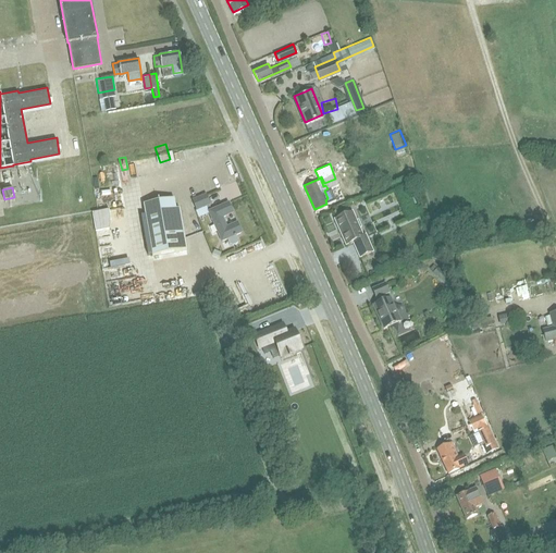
[(192,197),(196,207),(209,201),(205,192),(192,197)]
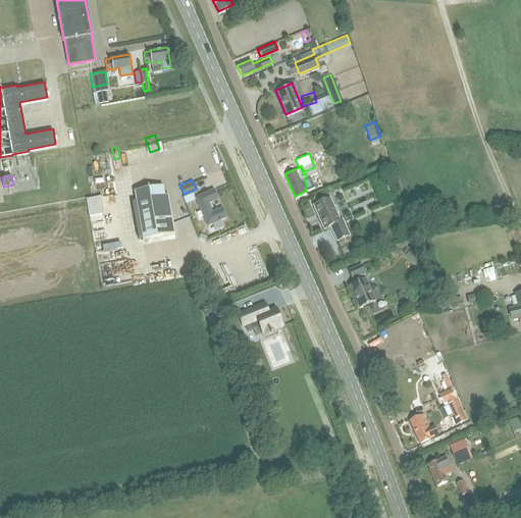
[(134,189),(143,237),(174,230),(168,193),(164,193),(163,184),(134,189)]
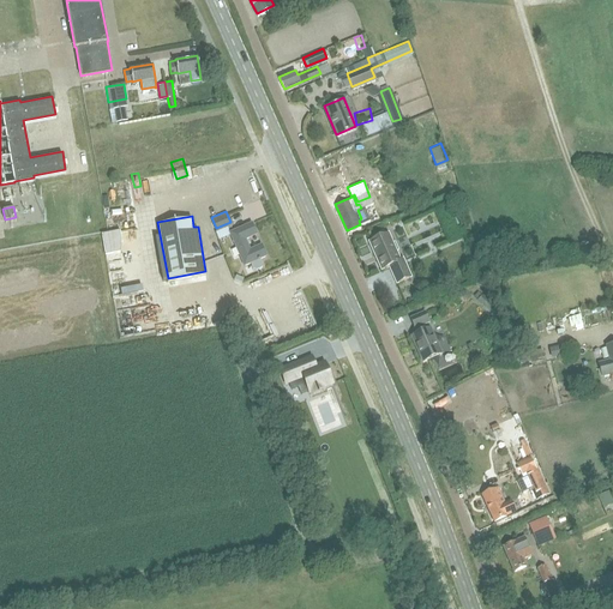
[(251,221),(229,230),(244,263),(250,259),(252,265),(256,266),(260,265),(262,261),(259,255),(265,253),(260,242),(250,247),(245,236),(256,231),(251,221)]
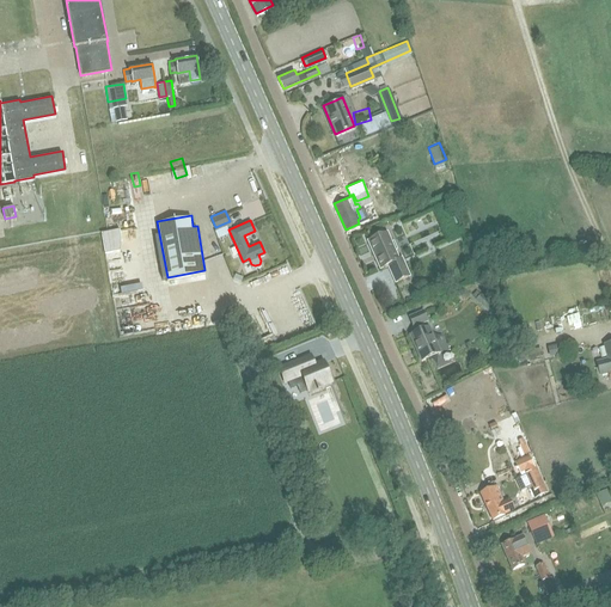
[(386,231),(367,238),(380,265),(388,262),(395,279),(408,274),(401,256),(397,257),(393,247),(396,246),(392,239),(390,240),(386,231)]
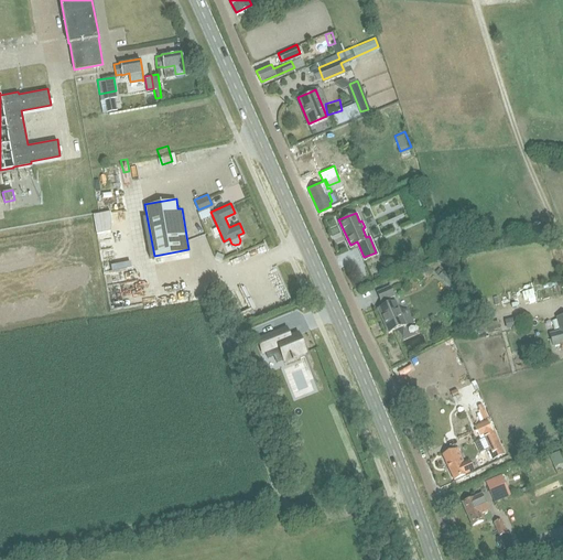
[(447,275),(442,269),(437,273),(444,279),(447,275)]
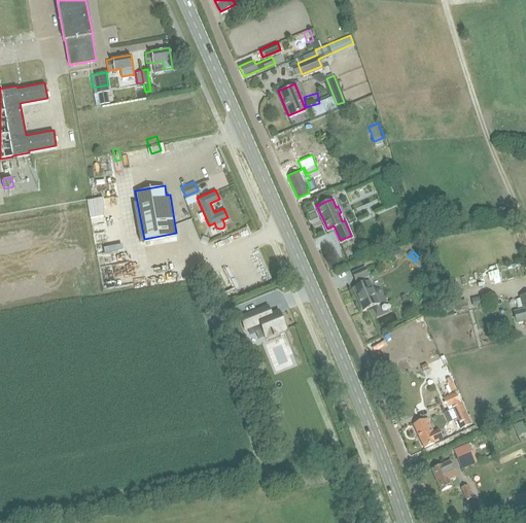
[(479,276),(490,272),(488,264),(477,268),(479,276)]
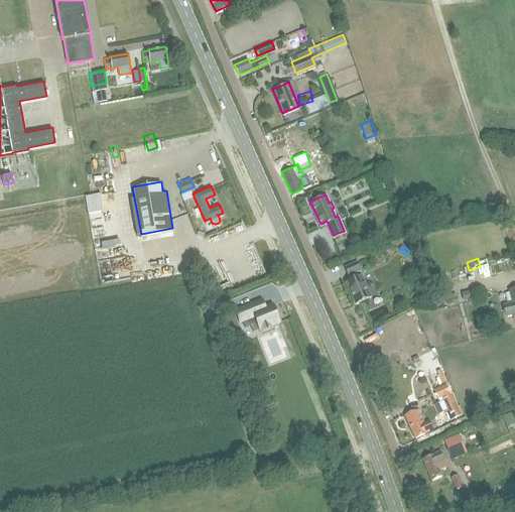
[(140,260),(133,262),(134,269),(142,268),(140,260)]
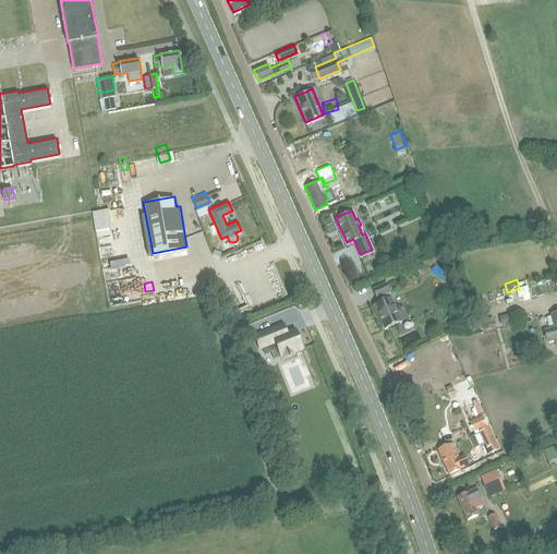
[(373,303),(384,327),(400,320),(390,296),(386,298),(384,292),(389,290),(385,281),(373,287),(376,296),(378,294),(380,300),(373,303)]
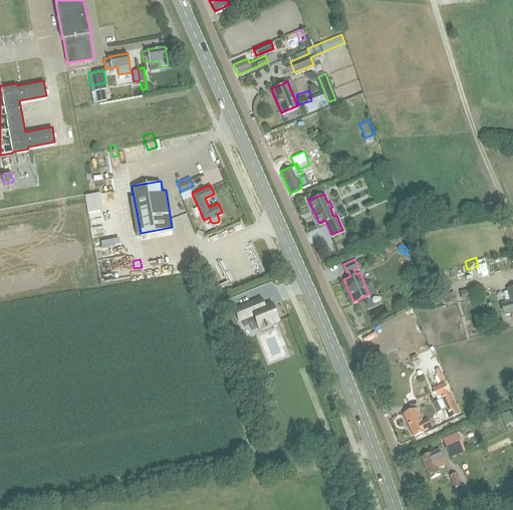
[(453,284),(454,291),(464,289),(463,282),(453,284)]
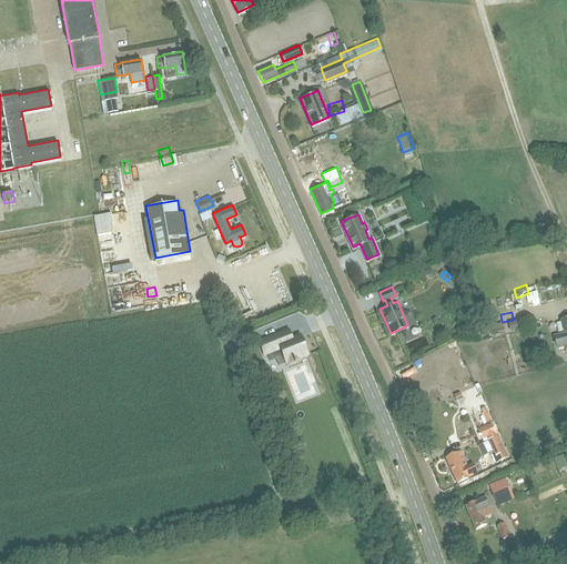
[(489,325),(495,323),(493,315),(486,318),(489,325)]
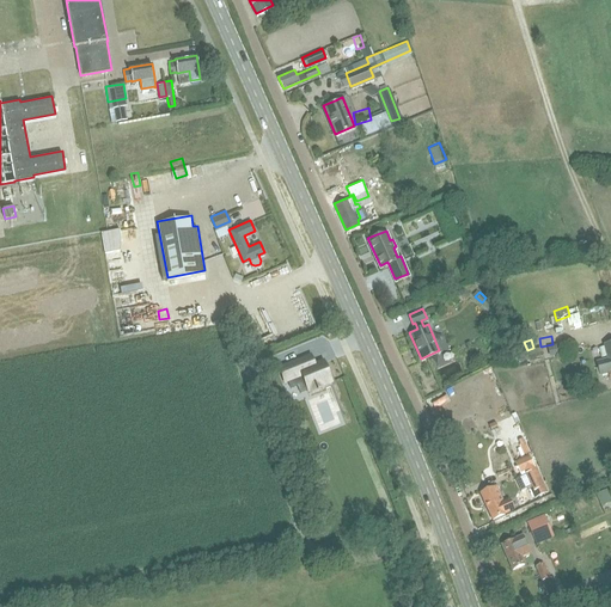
[(610,339),(604,342),(608,356),(596,360),(599,372),(610,367),(610,339)]
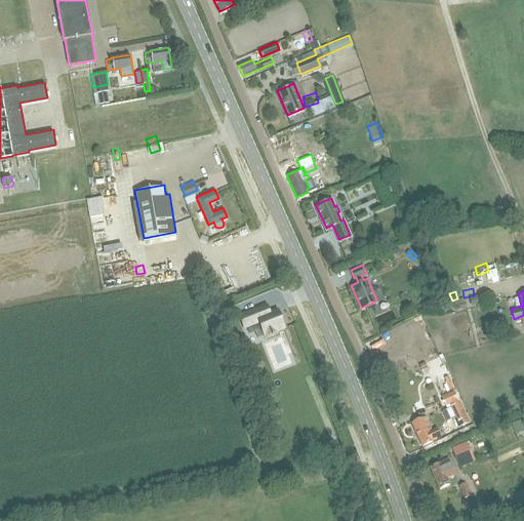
[(266,303),(240,313),(245,324),(258,319),(264,333),(265,333),(276,329),(276,328),(283,325),(277,308),(269,311),(266,303)]
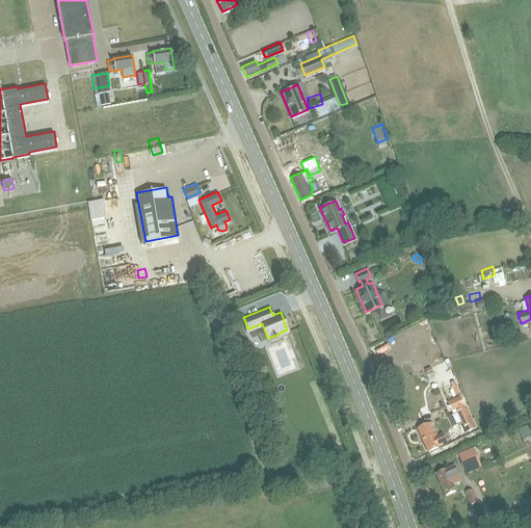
[(455,407),(461,420),(466,429),(473,426),(459,395),(448,400),(452,408),(455,407)]
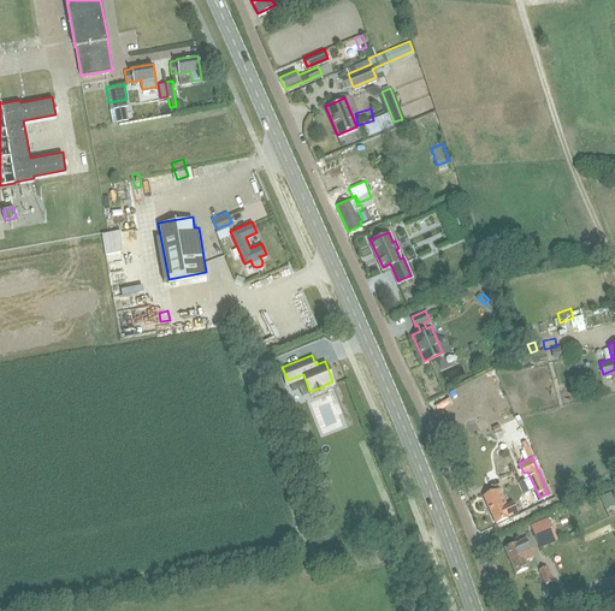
[(498,486),(494,488),(483,493),(495,520),(515,510),(512,500),(506,503),(498,486)]
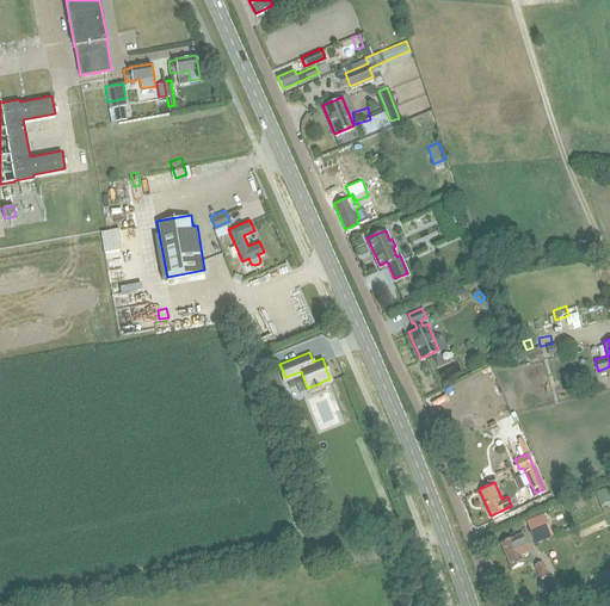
[(605,484),(593,489),(598,501),(609,496),(605,484)]
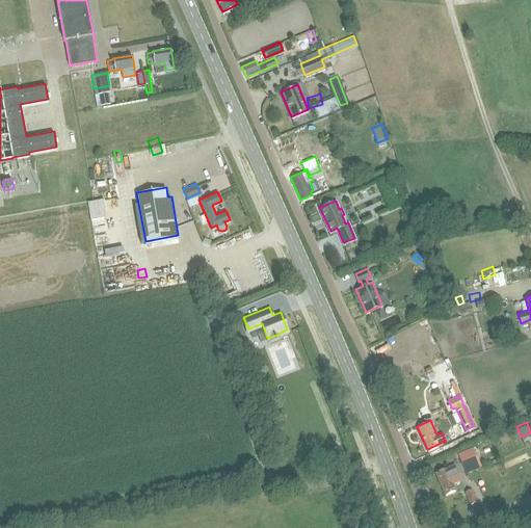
[(525,444),(503,454),(505,458),(527,449),(525,444)]
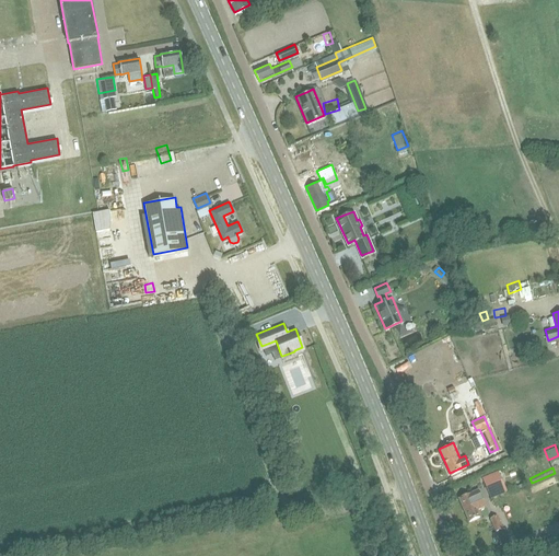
[(482,477),(488,490),(503,484),(499,471),(482,477)]
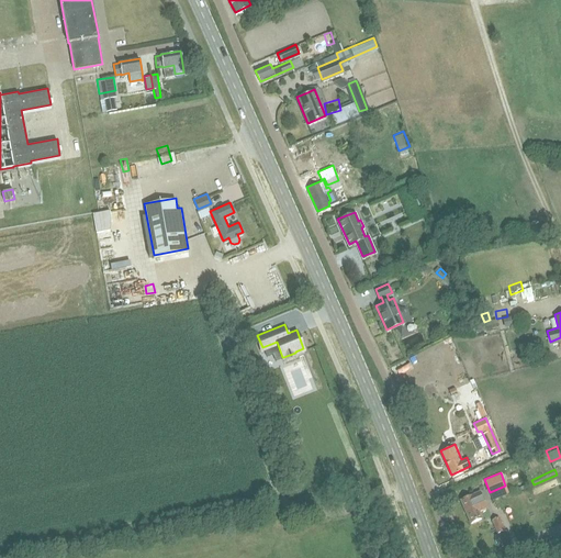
[(479,491),(460,499),(470,521),(481,516),(478,509),(485,505),(479,491)]
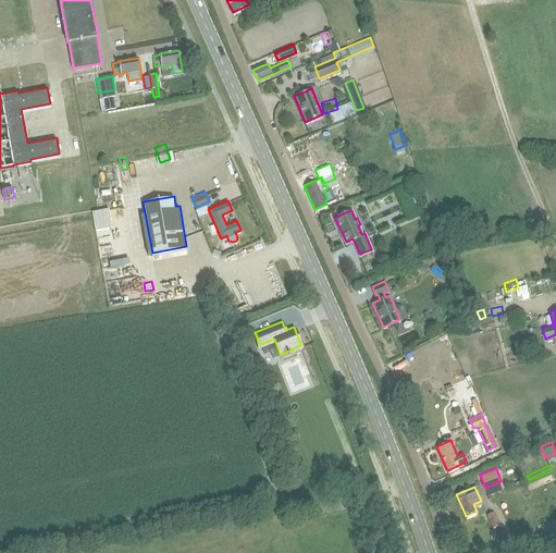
[(493,511),(486,513),(492,527),(499,524),(493,511)]
